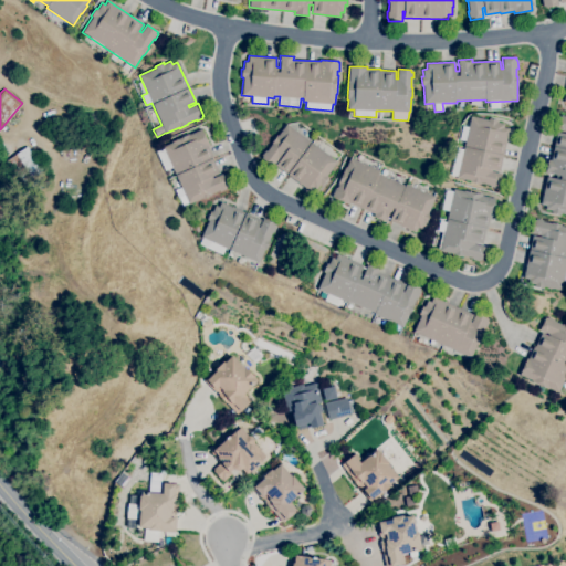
[(565,213),(561,213),(561,215),(552,212),(552,211),(545,209),(546,206),(541,205),(547,177),(555,179),(556,175),(551,174),(545,173),(548,159),(551,160),(554,146),(557,132),(565,134),(565,132),(555,129),(558,116),(561,116),(561,115),(565,116),(565,213)]
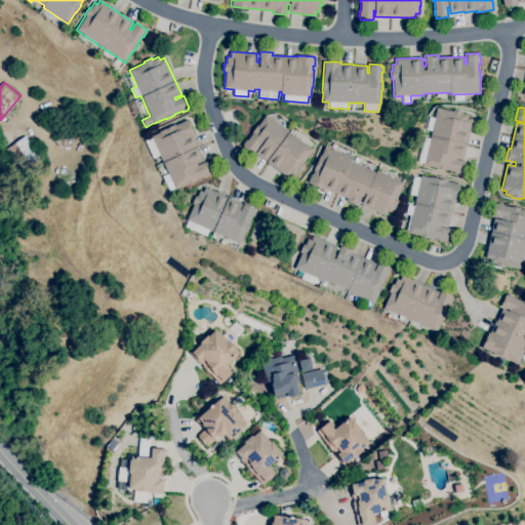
[(459,174),(454,173),(454,171),(445,169),(445,170),(437,168),(423,165),(423,164),(418,162),(423,137),(430,138),(437,108),(453,111),(453,110),(461,112),(461,113),(468,115),(467,118),(473,119),(463,158),(456,157),(456,159),(465,161),(461,173),(460,173),(459,174)]
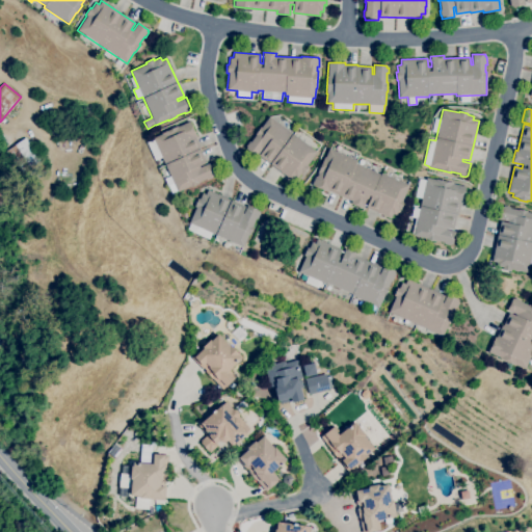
[(292,180),(259,156),(263,150),(262,149),(256,156),(245,149),(246,147),(245,145),(249,141),(250,142),(256,135),(255,134),(260,127),(261,128),(269,116),(317,152),(307,165),(308,166),(302,174),(301,173),(297,178),(295,176),(292,180)]
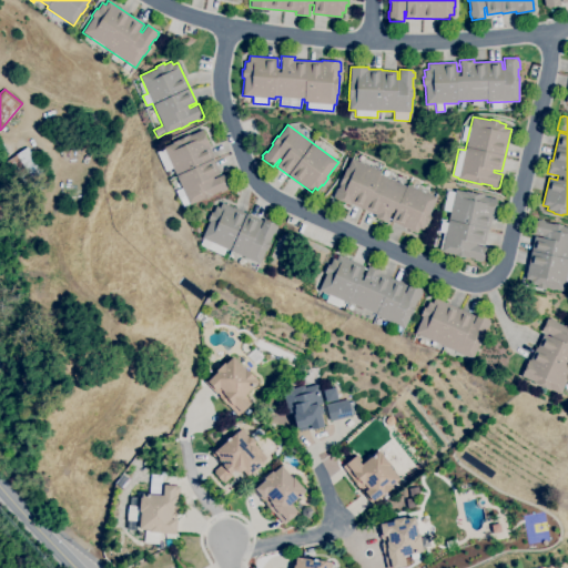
[(66,145),(54,142),(59,130),(70,134),(66,145)]
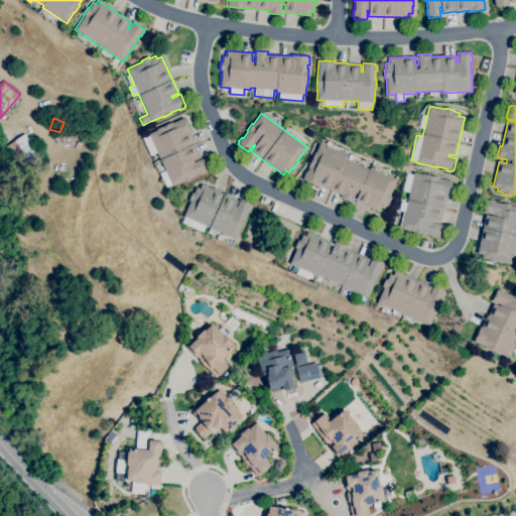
[(165,187),(159,173),(165,170),(156,152),(150,155),(143,138),(149,136),(148,134),(156,130),(156,129),(171,122),(172,123),(183,118),(190,133),(189,133),(195,144),(194,145),(200,157),(192,160),(194,162),(203,158),(208,170),(206,171),(206,172),(201,174),(200,173),(192,177),(184,181),(172,186),(171,184),(165,187)]
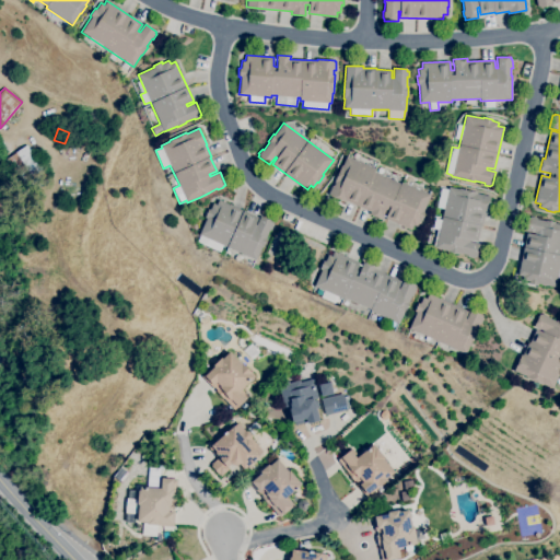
[(38,189),(27,172),(28,171),(16,152),(27,144),(50,181),(38,189)]
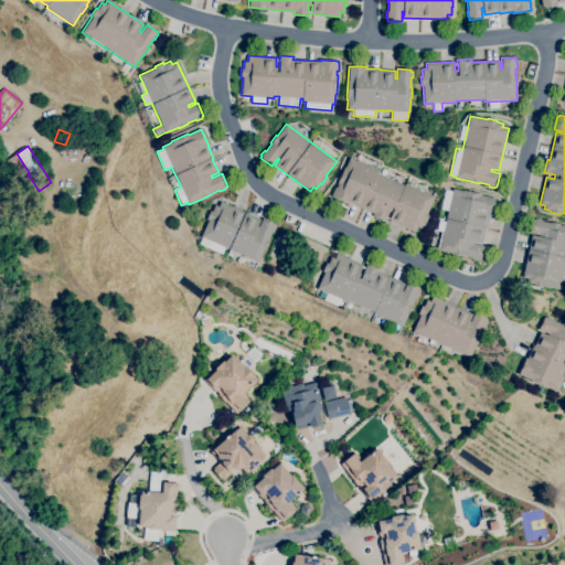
[(21,171),(12,159),(18,156),(25,168),(21,171)]
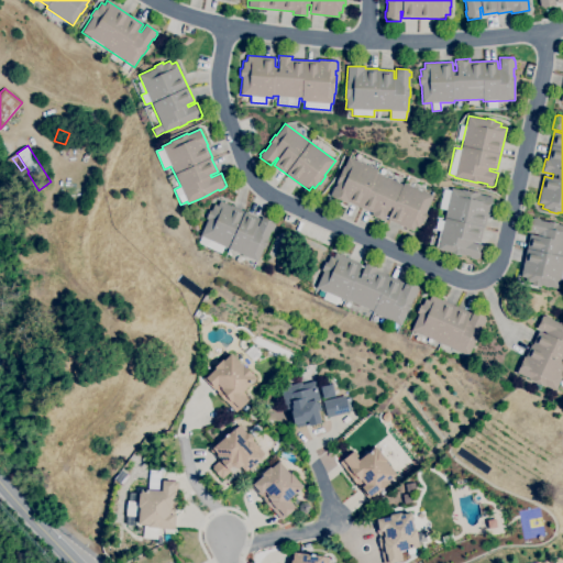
[(414,231),(387,219),(390,212),(387,210),(385,216),(386,216),(384,221),(371,216),(372,213),(348,202),(348,203),(330,196),(333,187),(334,187),(337,184),(335,184),(343,166),(344,166),(348,156),(377,169),(376,173),(403,185),(404,183),(433,196),(426,212),(427,213),(423,222),(422,221),(419,228),(416,225),(414,231)]
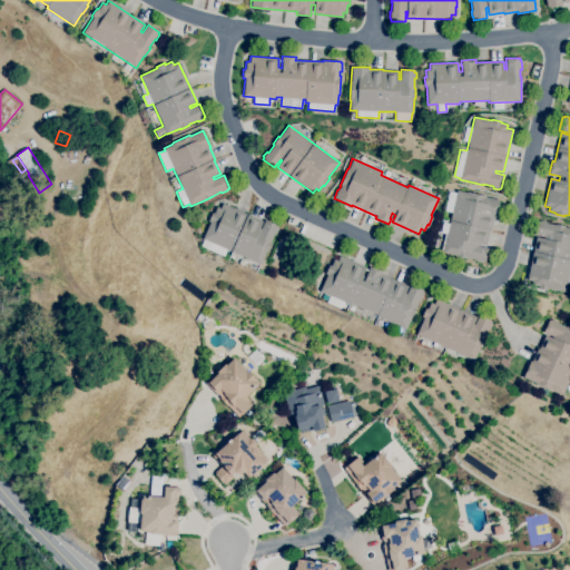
[(482,263),(477,262),(477,259),(467,257),(467,258),(457,256),(458,255),(443,252),(446,234),(441,233),(443,222),(449,224),(452,213),(444,210),(449,192),(455,193),(457,190),(467,193),(467,192),(485,196),(485,197),(499,199),(495,218),(493,217),(490,231),(485,245),(479,244),(478,246),(488,248),(484,262),(482,262),(482,263)]
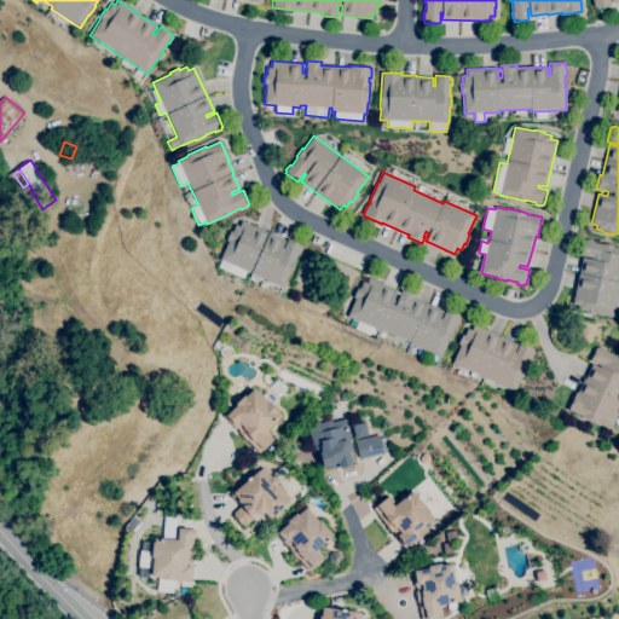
[(283,288),(231,264),(227,272),(218,267),(221,260),(220,259),(227,241),(226,241),(230,231),(232,231),(236,224),(239,226),(242,220),(285,241),(282,248),(283,248),(288,239),(302,246),(301,247),(302,248),(300,254),(299,254),(294,262),(295,264),(290,273),(289,273),(283,288)]
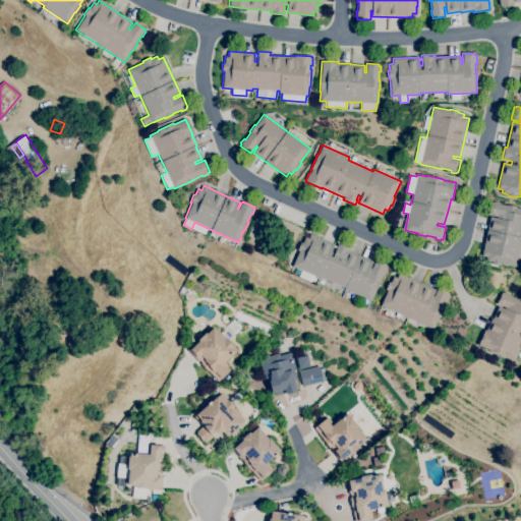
[(517,267),(501,264),(501,266),(491,264),(493,262),(485,261),(486,257),(481,256),(489,217),(497,218),(497,217),(488,215),(491,201),(494,203),(494,201),(499,203),(499,204),(507,206),(507,205),(516,207),(516,208),(520,209),(520,258),(519,258),(517,267)]
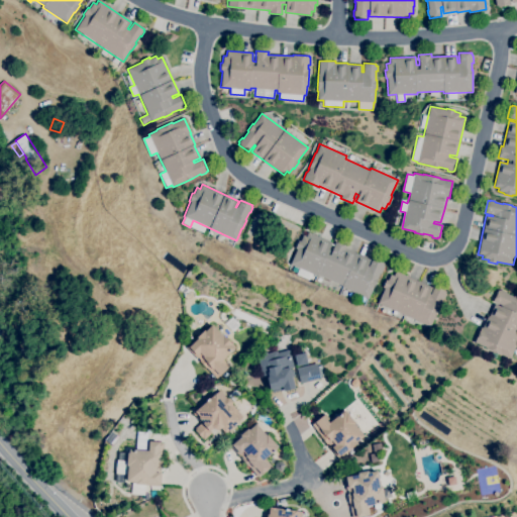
[(36,224),(29,218),(33,214),(40,219),(36,224)]
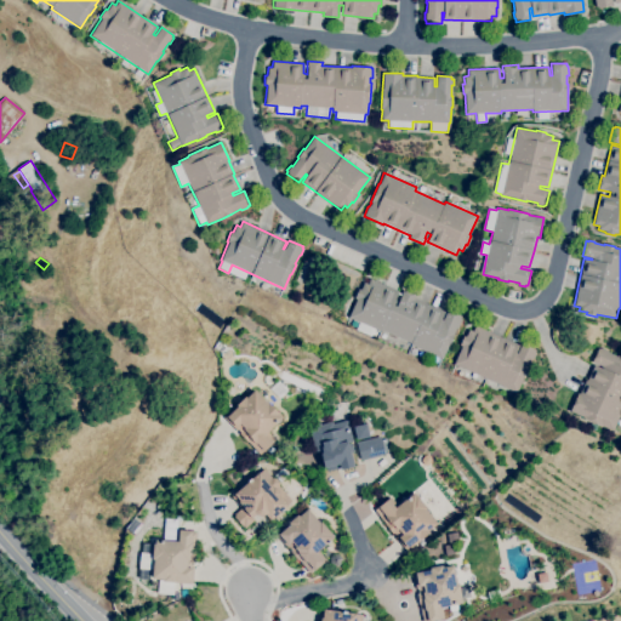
[(443,359),(410,345),(411,343),(382,330),(381,332),(375,329),(371,336),(355,329),(359,322),(348,317),(357,298),(354,298),(359,289),(360,290),(364,283),(368,284),(370,279),(398,291),(394,300),(398,302),(402,295),(400,295),(403,290),(416,296),(415,298),(444,312),(440,319),(443,320),(448,309),(461,317),(460,319),(462,319),(457,329),(456,328),(453,335),(454,335),(449,346),(443,359)]
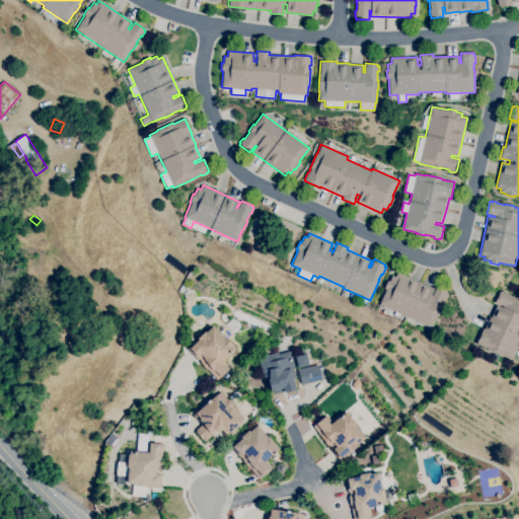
[(432,328),(379,304),(385,289),(384,288),(387,281),(389,281),(391,276),(394,277),(396,272),(434,288),(431,295),(432,295),(436,287),(447,293),(447,294),(448,295),(445,300),(444,299),(441,307),(438,316),(437,315),(432,328)]
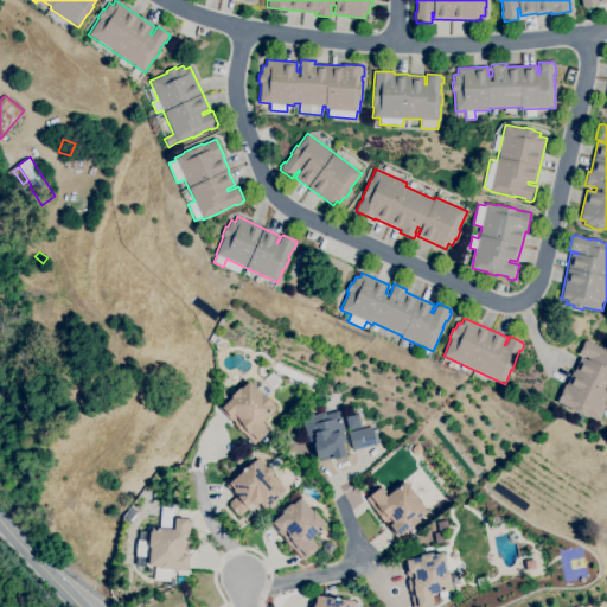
[(606,402),(599,421),(588,416),(588,417),(570,409),(570,408),(556,402),(564,384),(567,384),(573,371),(574,371),(580,357),(588,360),(588,358),(579,353),(585,340),(587,342),(588,340),(594,343),(594,344),(602,349),(604,347),(606,349),(606,402)]
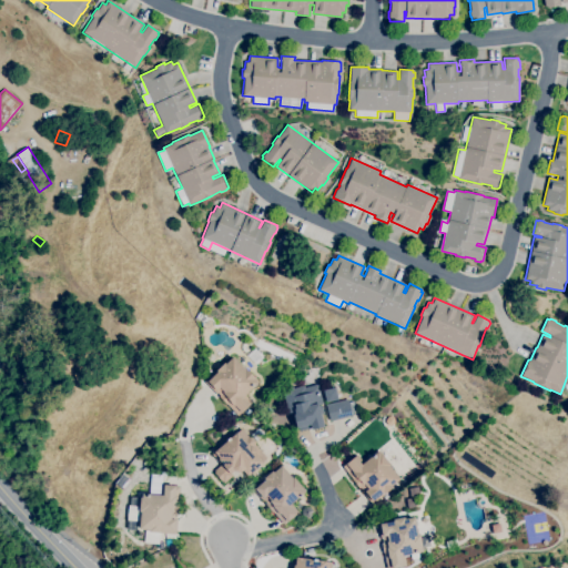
[(211,366),(202,357),(210,350),(219,357),(211,366)]
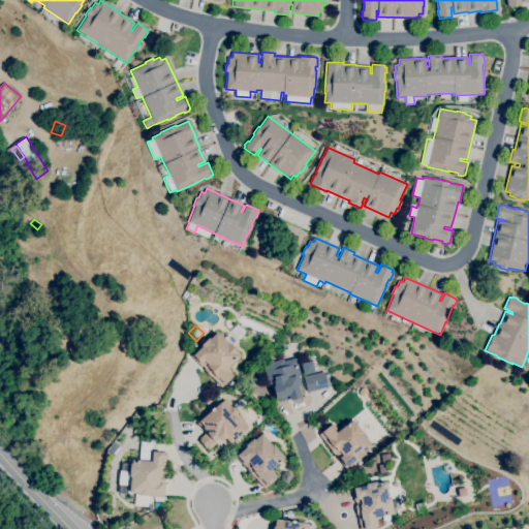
[(221,387),(211,376),(210,376),(204,370),(205,368),(201,366),(200,366),(190,355),(209,338),(210,339),(217,333),(227,344),(228,343),(238,352),(237,353),(240,356),(227,368),(235,375),(221,387)]
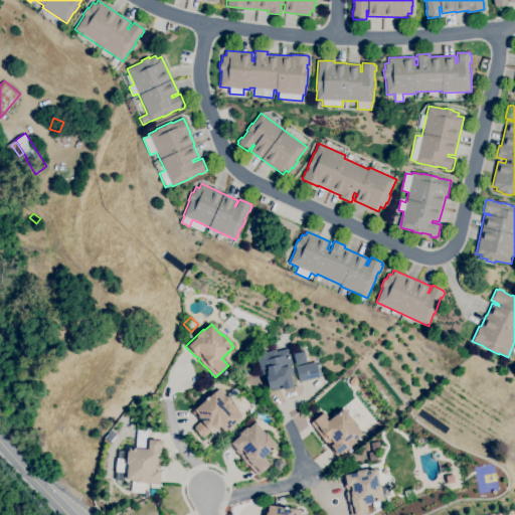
[(272,390),(271,387),(269,388),(266,376),(268,376),(267,373),(262,374),(255,353),(259,353),(258,352),(266,350),(266,352),(276,349),(277,351),(288,348),(292,366),(289,367),(289,368),(291,367),(293,375),(291,375),(294,386),(283,389),(282,388),(272,390)]
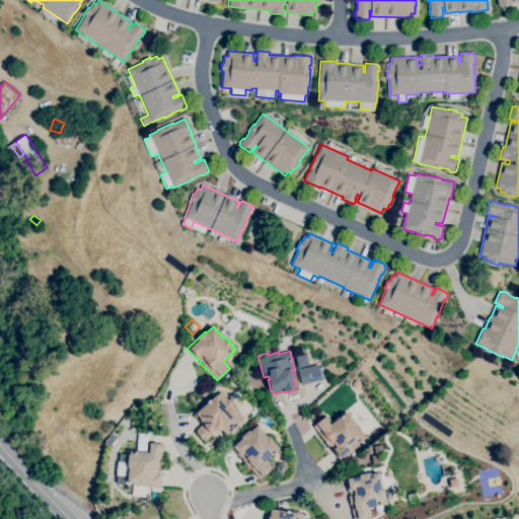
[(298,367),(295,357),(306,354),(308,365),(298,367)]
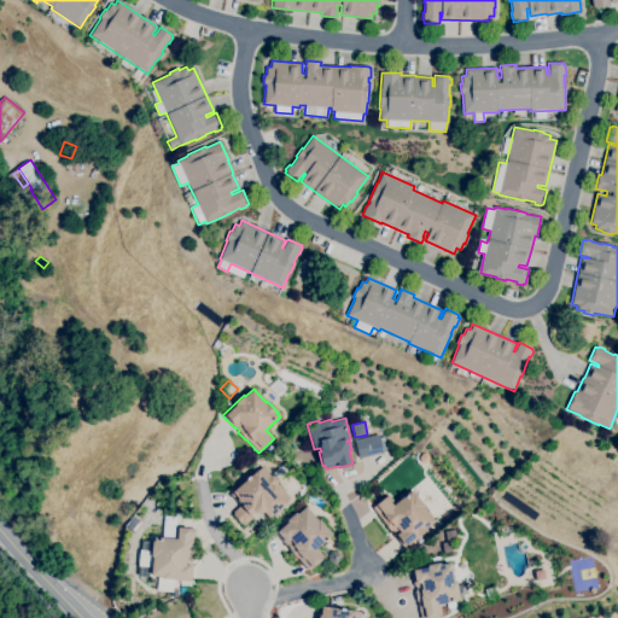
[(359,459),(354,441),(378,435),(383,453),(359,459)]
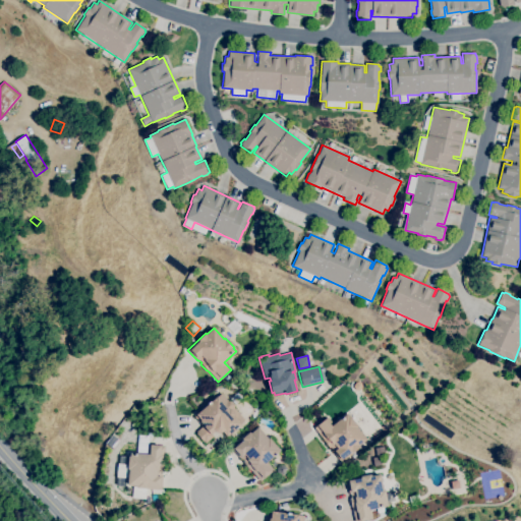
[(234,402),(230,396),(235,391),(240,397),(234,402)]
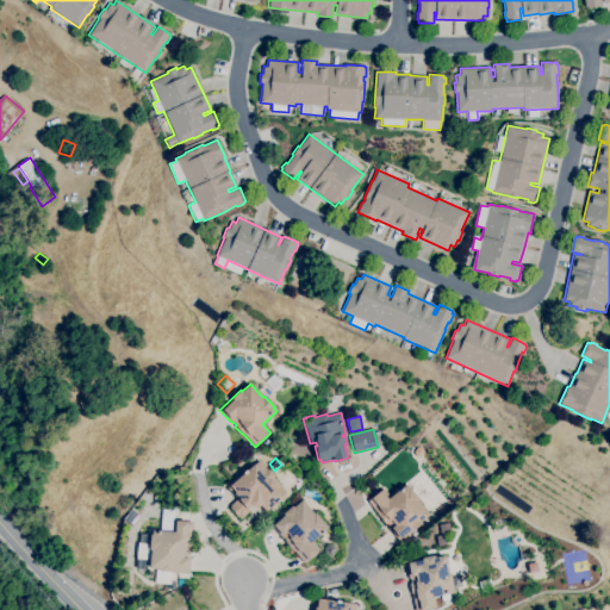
[(241,518),(238,517),(230,508),(231,506),(230,505),(237,499),(228,489),(259,461),(267,470),(271,470),(274,473),(274,477),(286,491),(281,496),(282,496),(266,511),(261,505),(260,506),(259,506),(257,506),(256,506),(255,506),(254,506),(253,505),(251,505),(248,508),(250,510),(241,518)]
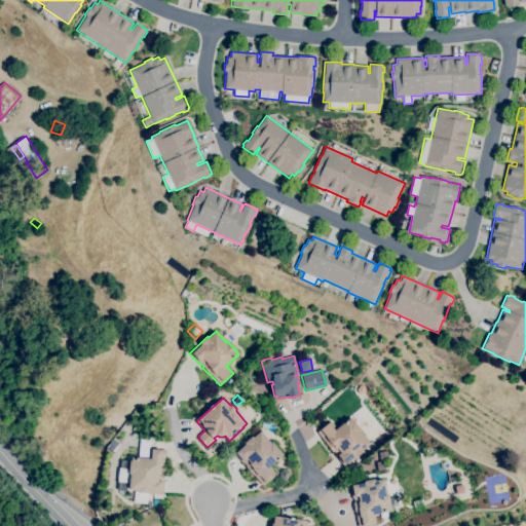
[(344,466),(335,454),(333,451),(332,452),(326,444),(327,444),(316,433),(331,421),(337,428),(349,418),(351,421),(352,420),(362,430),(361,431),(371,444),(363,450),(364,451),(344,466)]
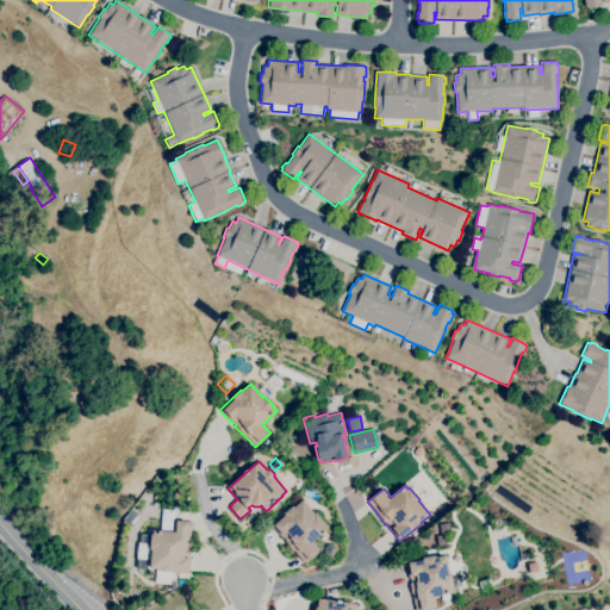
[(305,564),(293,549),(292,551),(285,542),(286,541),(284,537),(282,539),(271,524),(292,505),(293,506),(302,499),(313,514),(316,512),(329,528),(312,541),(321,549),(316,553),(317,555),(312,559),(310,559),(305,564)]
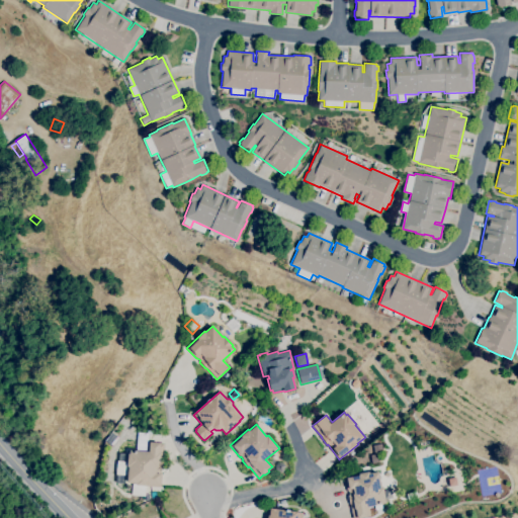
[(111,446),(105,441),(111,432),(118,437),(111,446)]
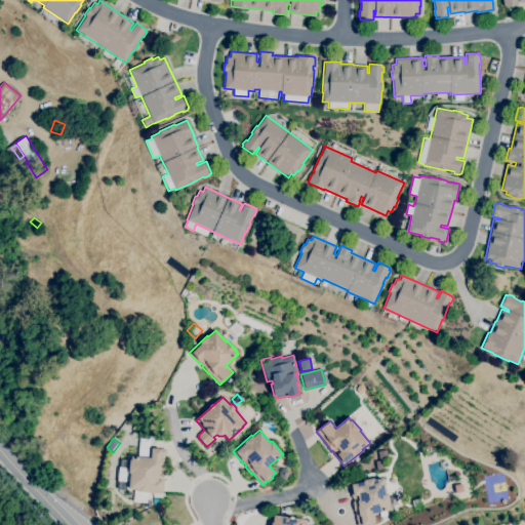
[(147,502),(132,501),(134,489),(128,489),(126,489),(126,490),(117,489),(117,485),(118,485),(118,483),(117,483),(118,481),(117,481),(119,468),(120,458),(131,459),(131,455),(148,457),(148,454),(145,454),(146,450),(148,450),(149,447),(166,449),(164,465),(165,466),(164,475),(163,475),(163,478),(164,478),(162,494),(148,492),(147,502)]
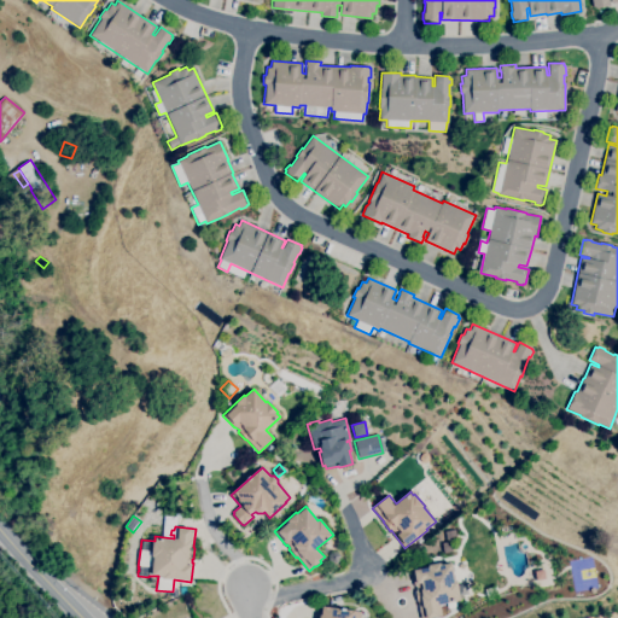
[(427,617),(420,617),(418,601),(415,592),(417,590),(417,587),(414,587),(410,569),(439,563),(439,565),(452,563),(455,582),(456,581),(459,595),(459,596),(460,600),(439,604),(442,616),(427,617)]
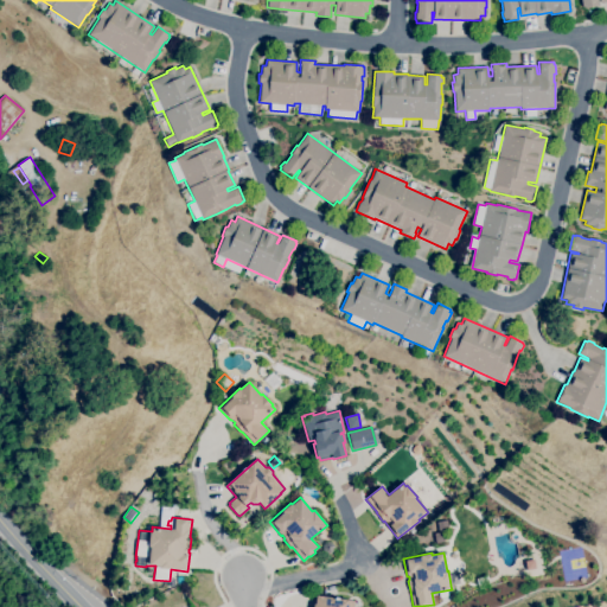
[(479,589),(475,579),(487,575),(491,586),(479,589)]
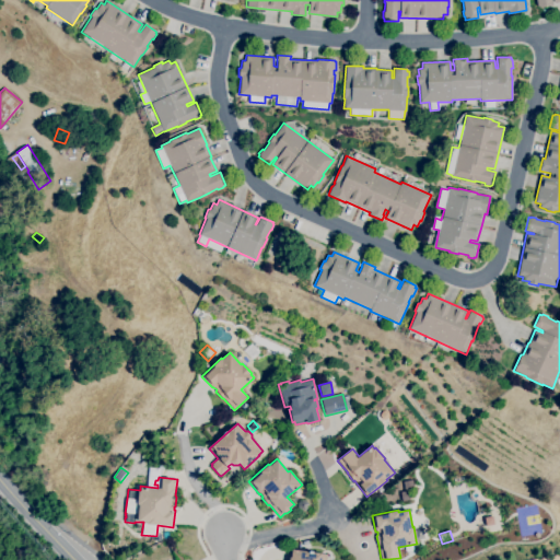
[(287,559),(288,550),(327,555),(326,559),(287,559)]
